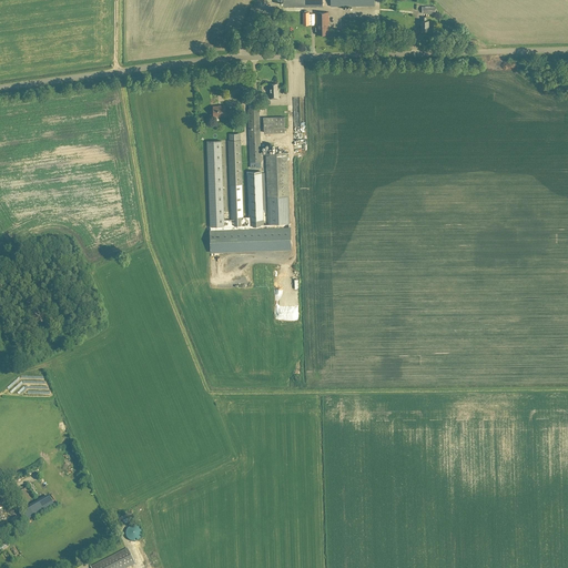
[(327,24),(328,23),(328,12),(315,13),(315,34),(328,34),(327,24)]
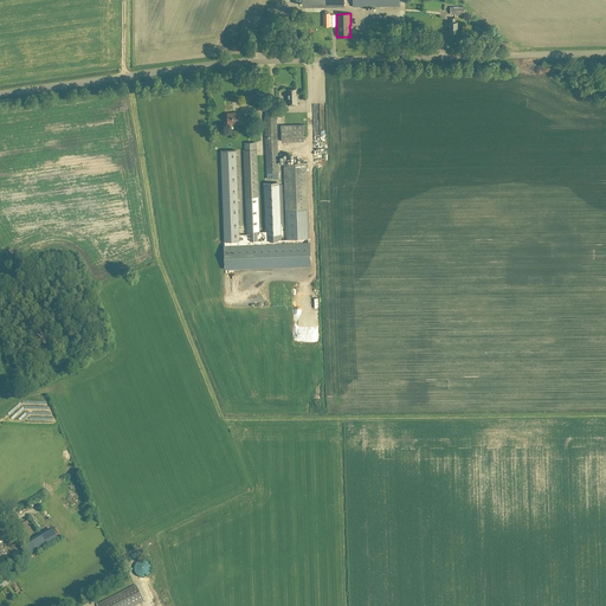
[(287,105),(297,105),(297,96),(296,96),(296,90),(288,90),(288,97),(287,97),(287,105)]
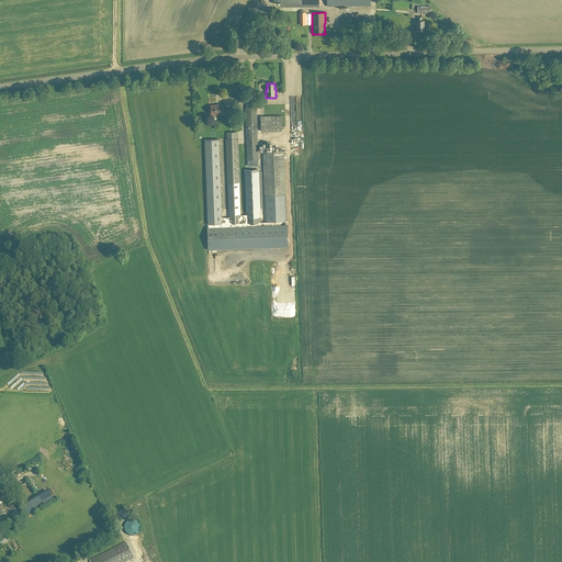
[(223,115),(231,115),(229,109),(223,109),(223,105),(211,105),(211,115),(223,115)]
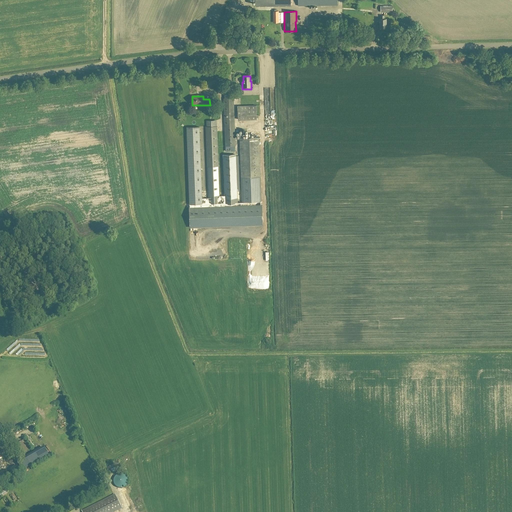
[(239,120),(258,120),(258,106),(238,106),(239,120)]
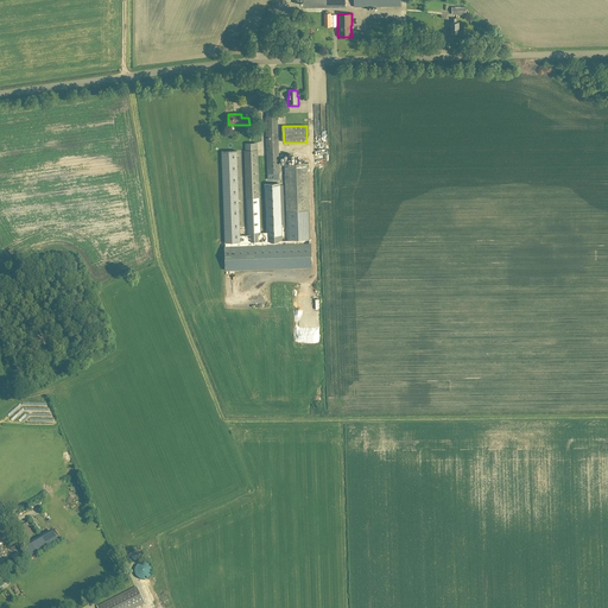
[(238,151),(222,151),(226,220),(233,219),(233,225),(241,225),(238,151)]
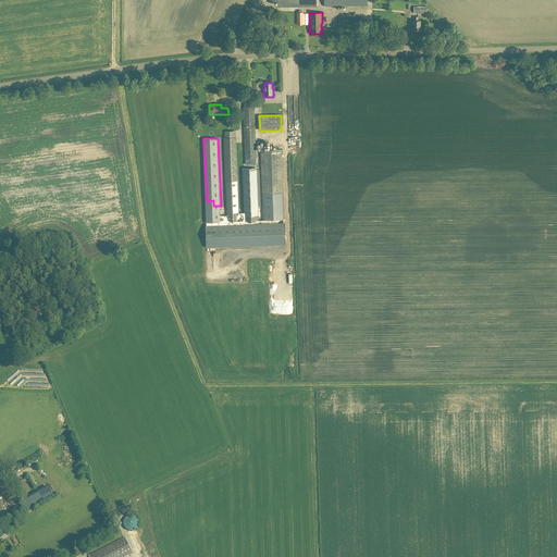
[(255,168),(243,170),(252,219),(263,217),(261,210),(262,210),(263,205),(272,202),(264,200),(274,199),(276,200),(275,202),(279,205),(280,199),(287,201),(282,171),(276,168),(279,158),(284,157),(283,151),(281,153),(259,148),(265,178),(271,181),(272,185),(275,186),(272,192),(264,194),(259,171),(255,168)]
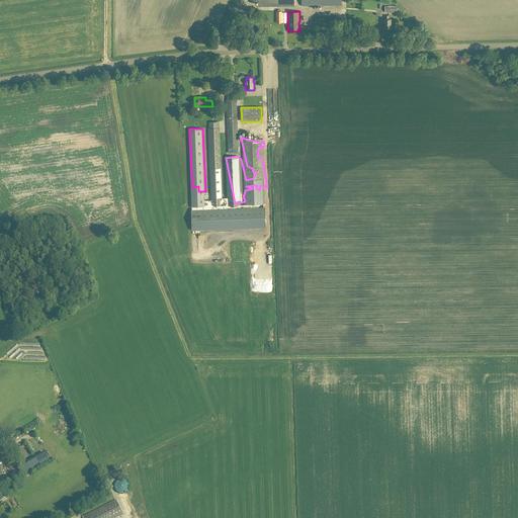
[(266,220),(192,222),(192,231),(196,231),(196,234),(202,234),(202,231),(266,229),(266,220)]
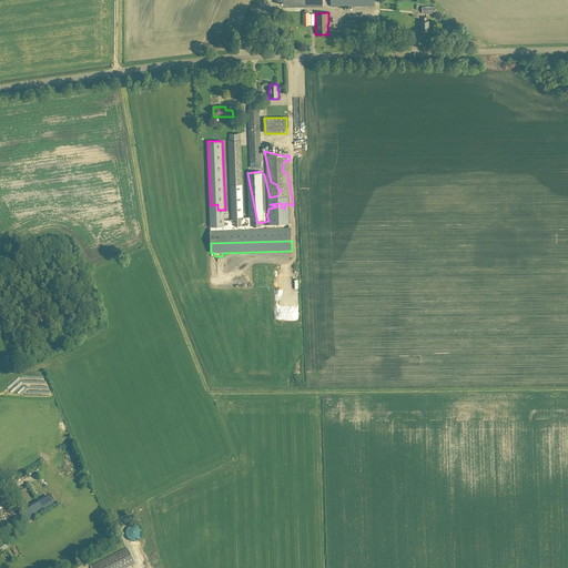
[(302,321),(301,303),(280,304),(280,322),(302,321)]
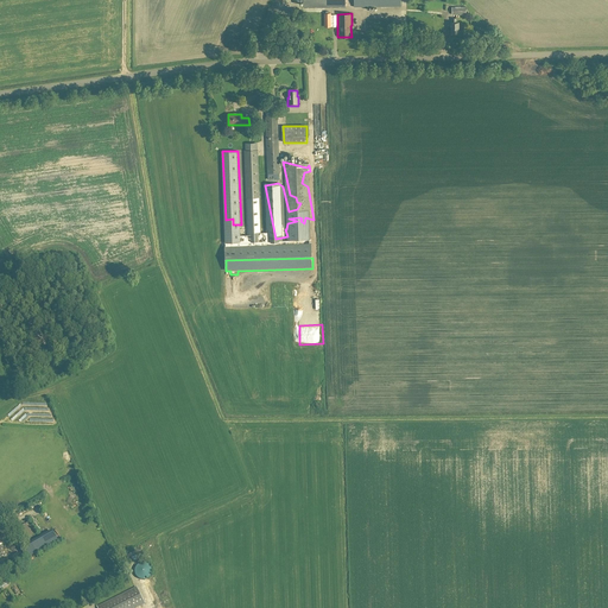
[(19,545),(30,538),(21,526),(12,533),(19,545)]
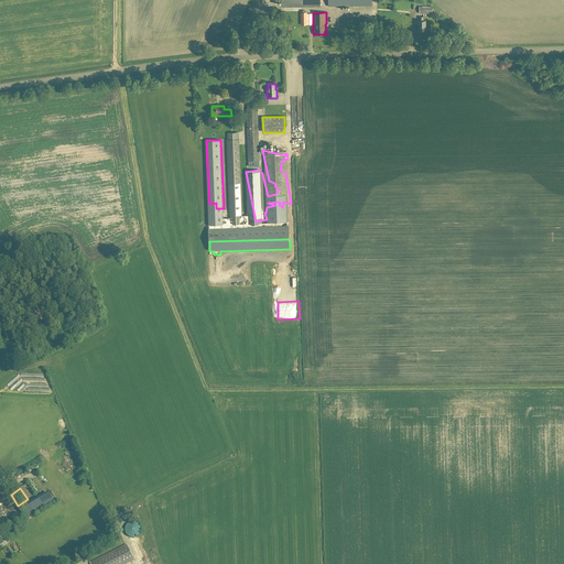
[(10,517),(14,525),(22,521),(18,512),(10,517)]
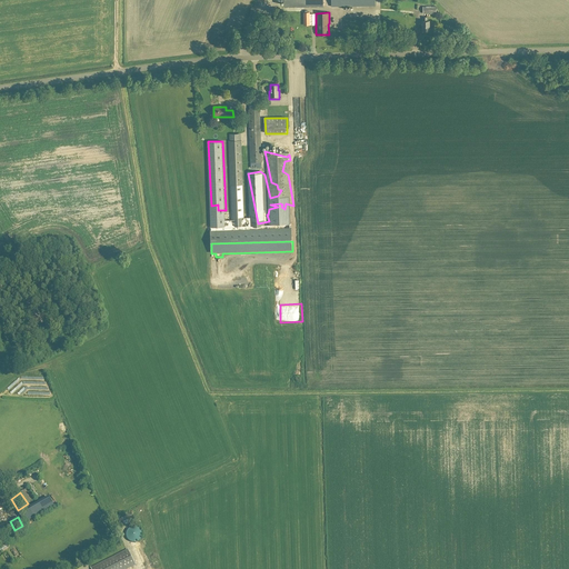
[(135,527),(132,527),(131,528),(129,529),(127,531),(127,533),(126,535),(127,537),(127,538),(128,540),(130,541),(131,542),(132,543),(135,543),(136,543),(138,542),(139,541),(140,540),(141,538),(142,537),(142,535),(142,533),(141,531),(139,529),(137,528),(136,527),(135,527)]
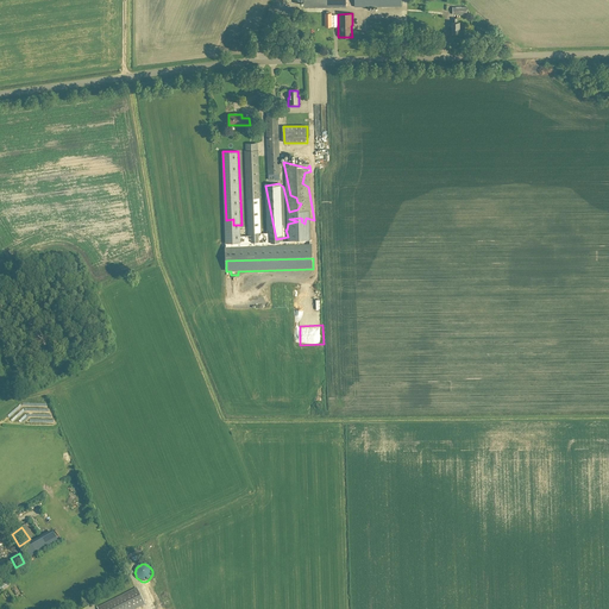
[(7,582),(0,584),(0,588),(1,592),(10,588),(7,582)]
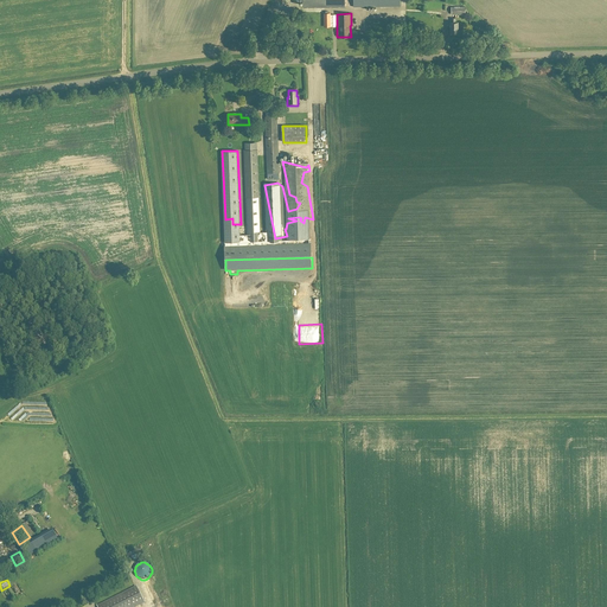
[(138,606),(146,604),(142,595),(115,606),(138,606)]
